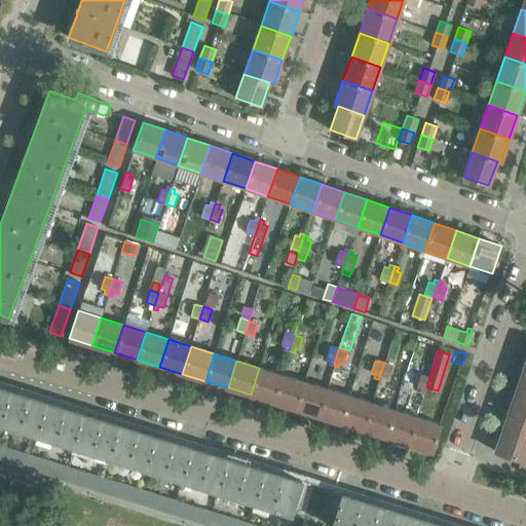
[(384,363),(378,379),(382,380),(384,376),(388,378),(391,366),(384,363)]
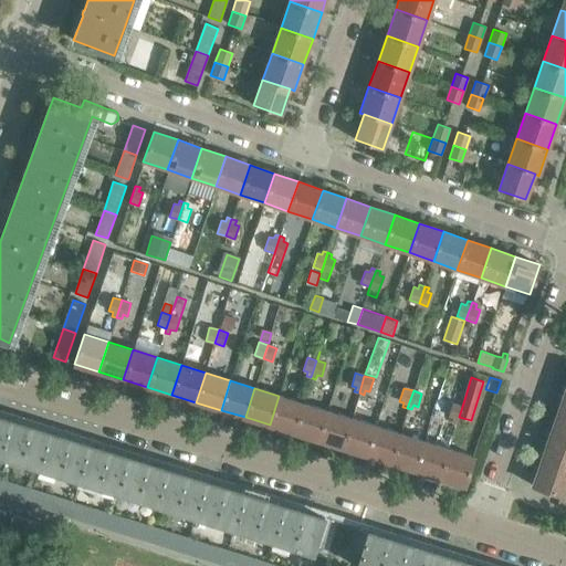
[(457,423),(459,417),(465,396),(456,392),(449,416),(453,417),(451,421),(457,423)]
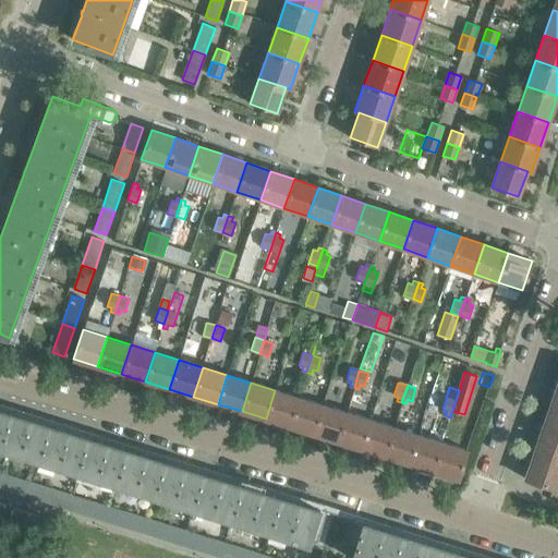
[(557,387),(556,387),(548,410),(557,412),(557,387)]
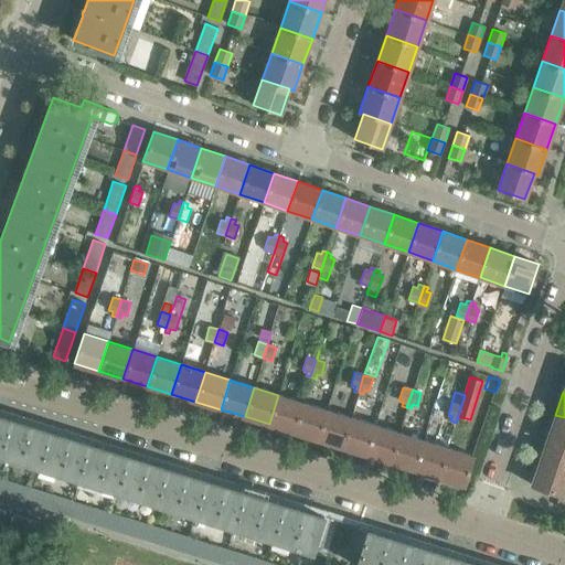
[(269,424),(294,432),(302,402),(278,395),(269,424)]
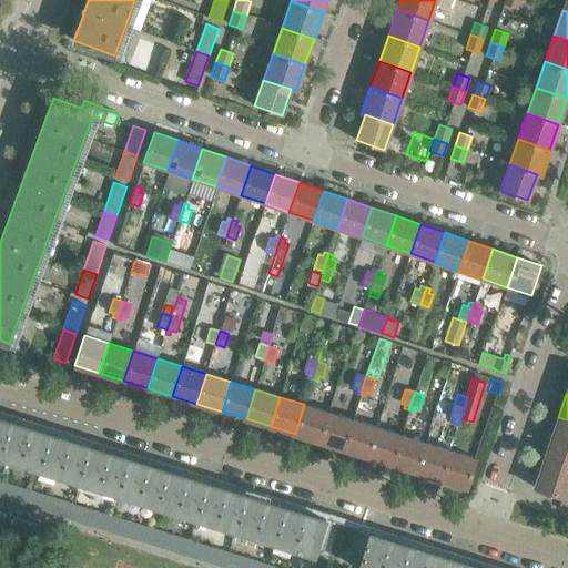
[(295,434),(320,442),(328,412),(304,404),(295,434)]
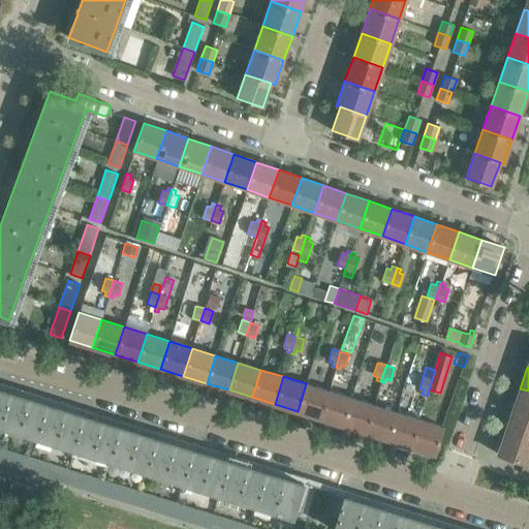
[(298,411),(320,418),(329,391),(306,383),(298,411)]
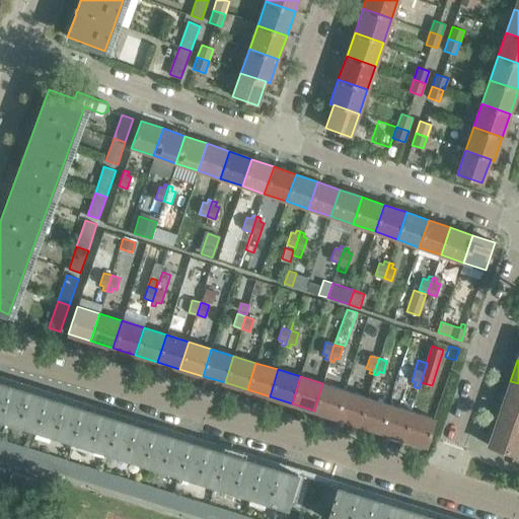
[(0,416),(10,384),(0,380),(0,416)]
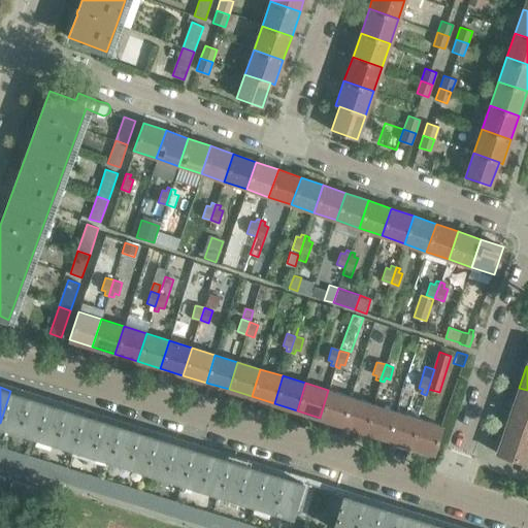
[(527,390),(519,388),(512,409),(527,415),(527,390)]
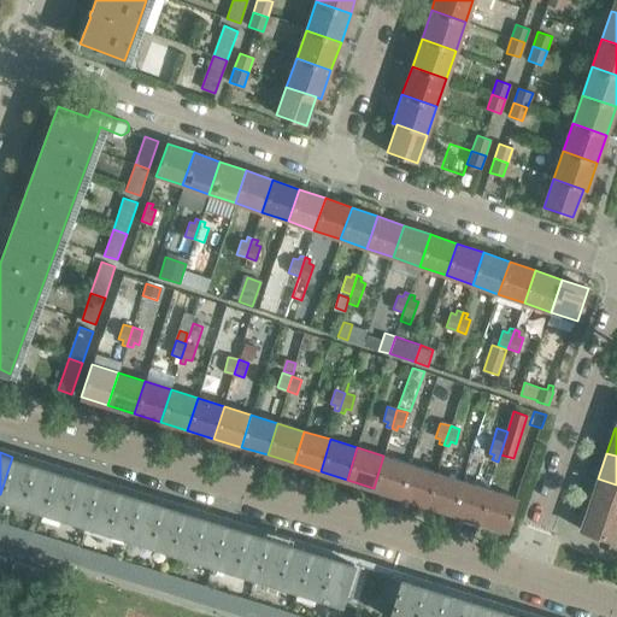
[(374,488),(400,497),(410,464),(383,456),(374,488)]
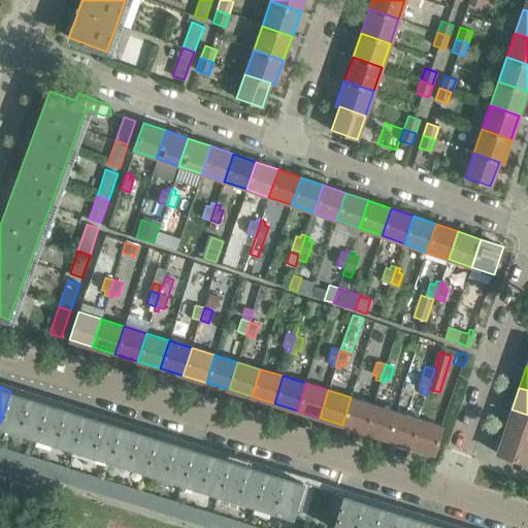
[(0,423),(0,425),(36,436),(46,402),(10,391),(0,423)]
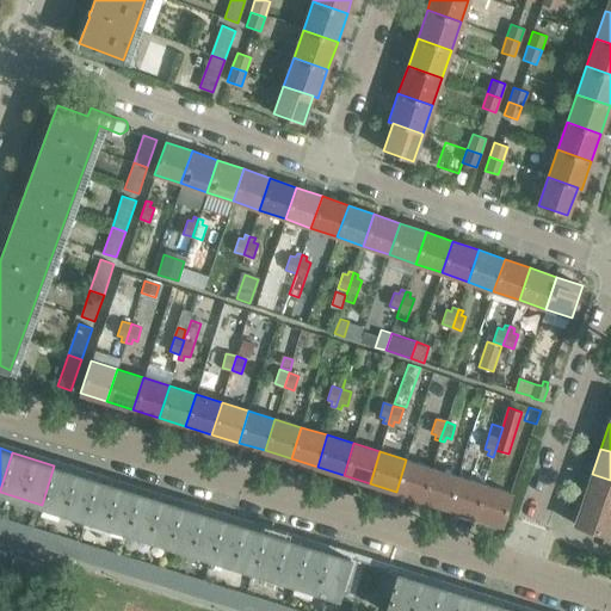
[(396,492),(423,500),(432,468),(406,460),(396,492)]
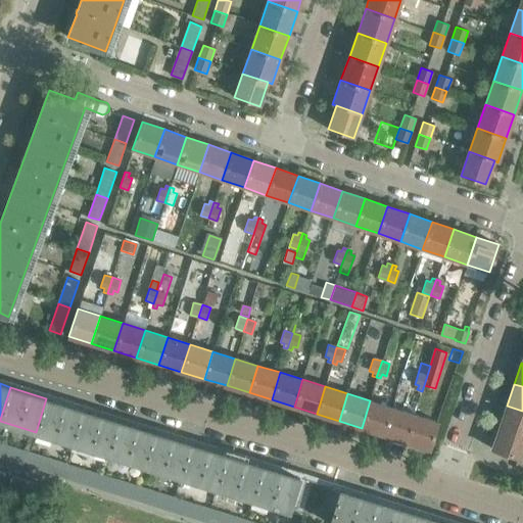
[(36,432),(72,443),(83,410),(46,398),(36,432)]
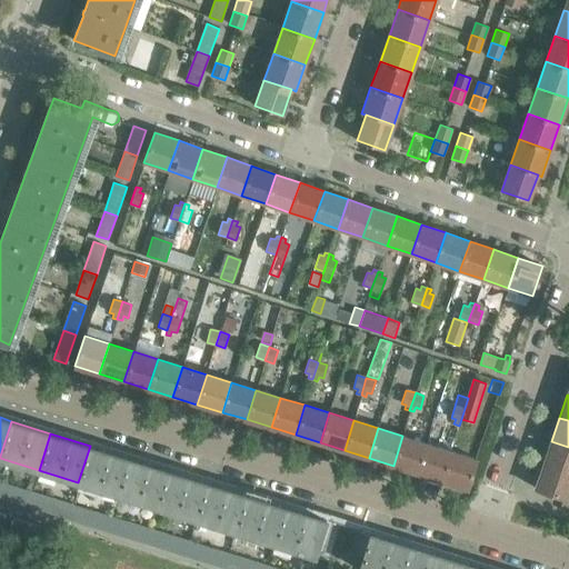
[(393,466),(418,473),(427,443),(402,436),(393,466)]
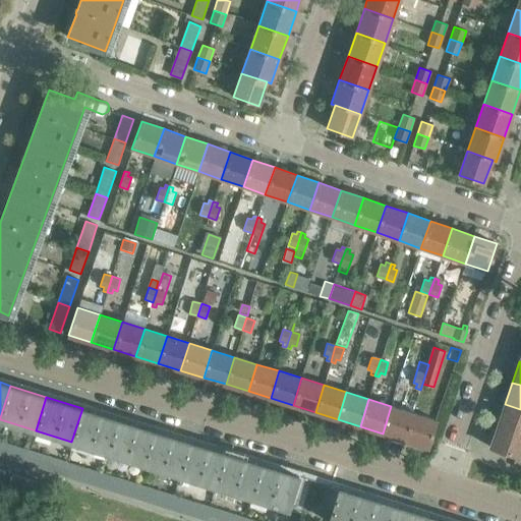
[(520,409),(505,404),(497,425),(520,432),(520,409)]
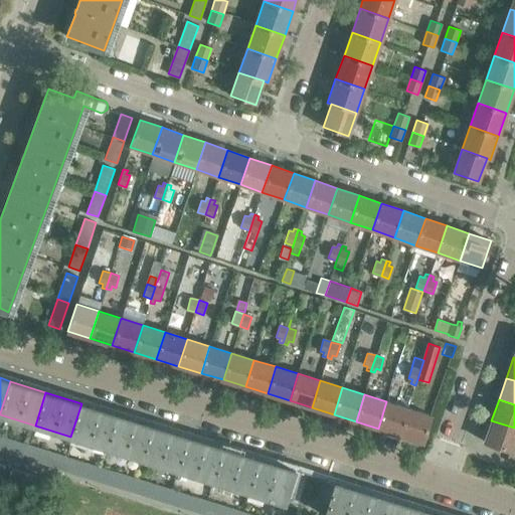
[(378,428),(400,435),(408,408),(386,401),(378,428)]
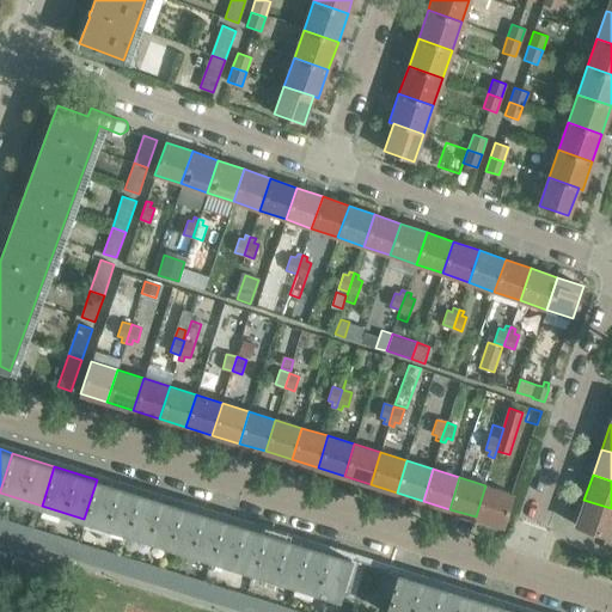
[(84,519),(127,533),(139,493),(97,479),(84,519)]
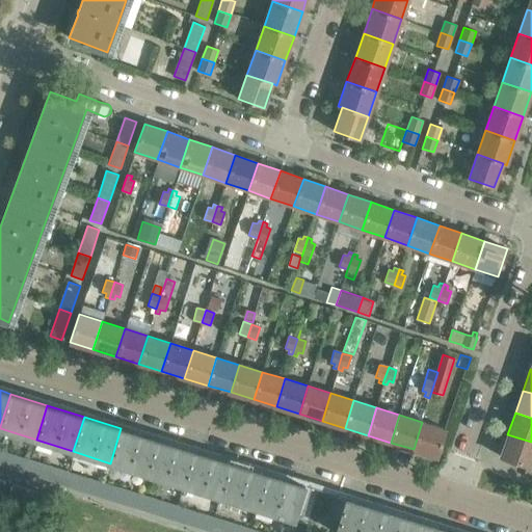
[(422,422),(414,449),(436,456),(445,429),(422,422)]
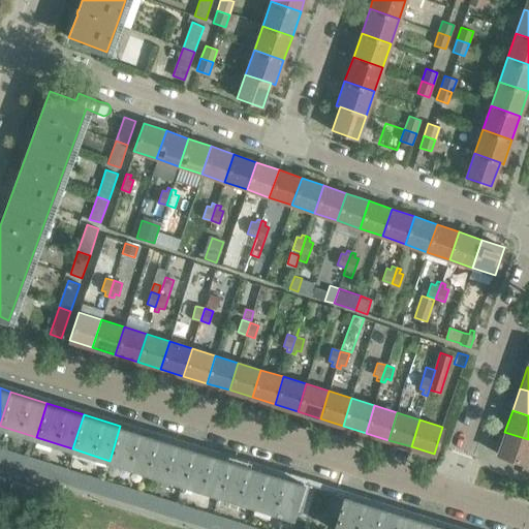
[(110,461),(146,472),(157,437),(120,426),(110,461)]
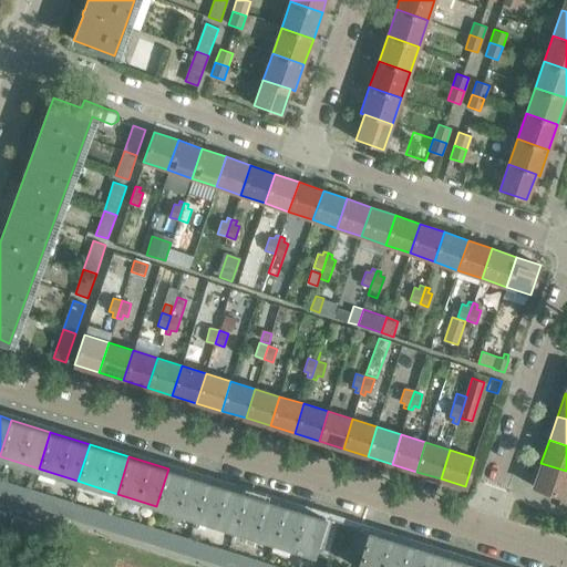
[(566,492),(566,471),(540,463),(533,486),(565,497),(566,492)]
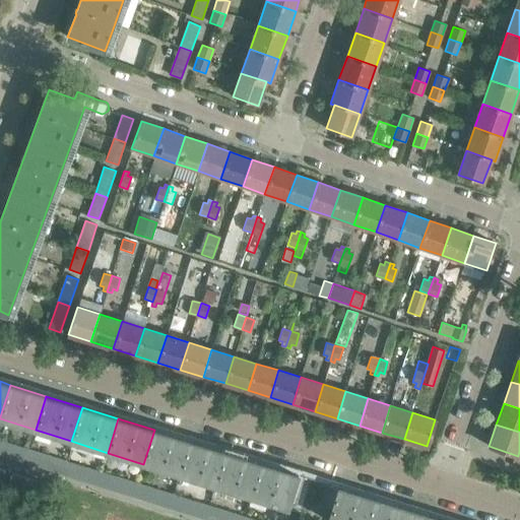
[(143,464),(180,475),(190,441),(154,430),(143,464)]
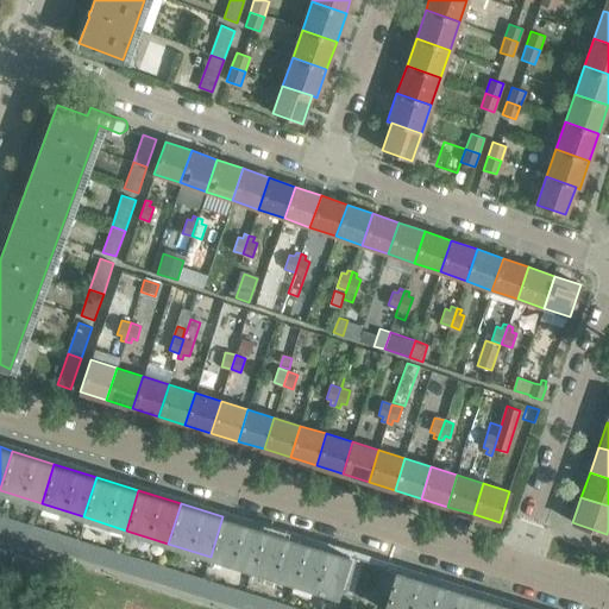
[(0,532),(30,541),(35,526),(0,515),(0,532)]
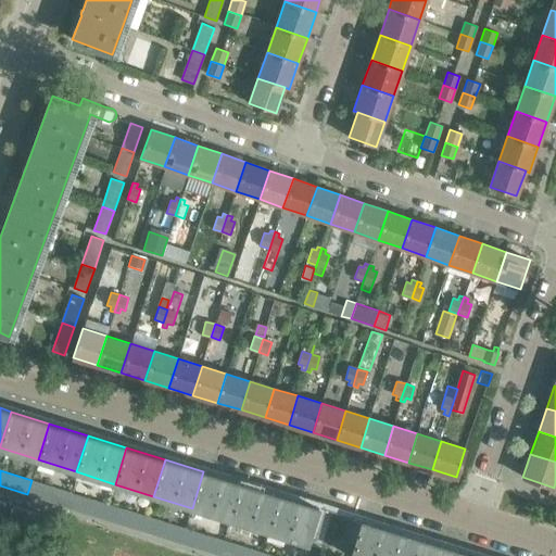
[(192,508),(230,520),(242,483),(203,471),(192,508)]
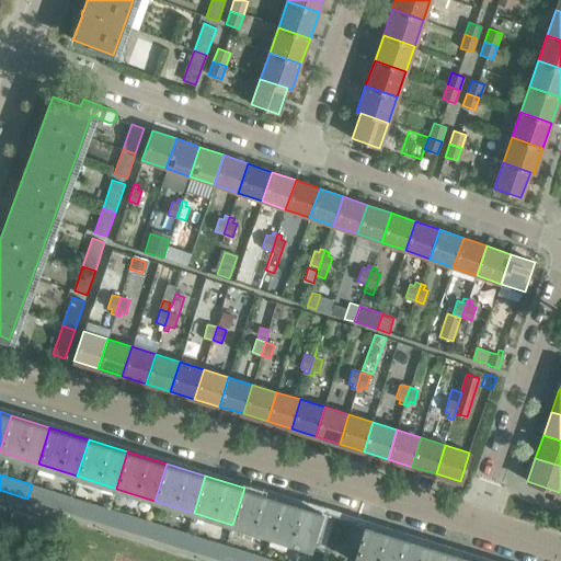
[(27,499),(66,511),(70,496),(32,484),(27,499)]
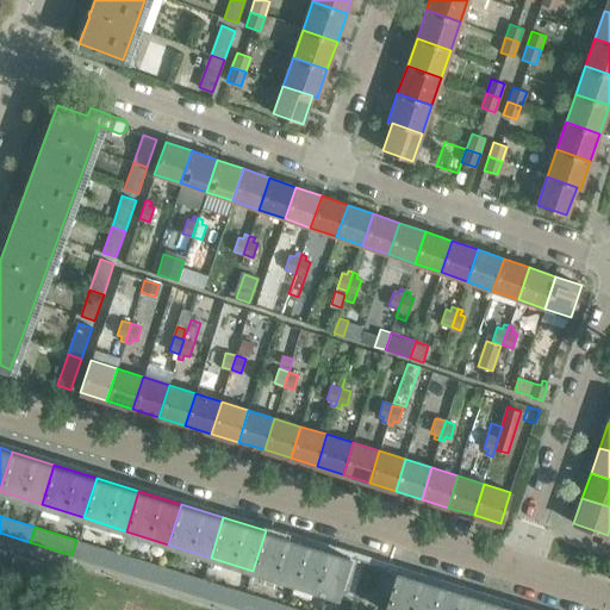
[(253,571),(296,584),(307,543),(266,530),(253,571)]
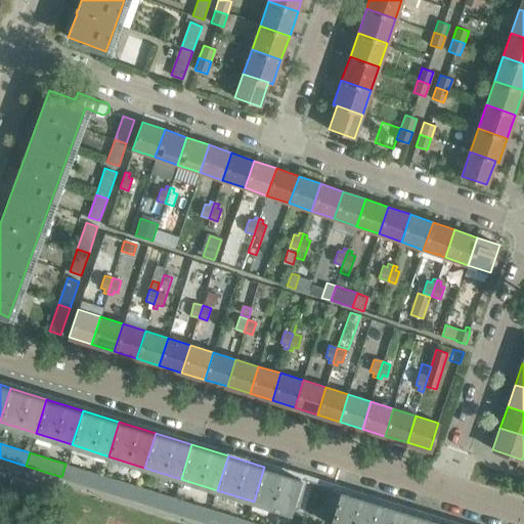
[(61,477),(98,488),(102,475),(66,464),(61,477)]
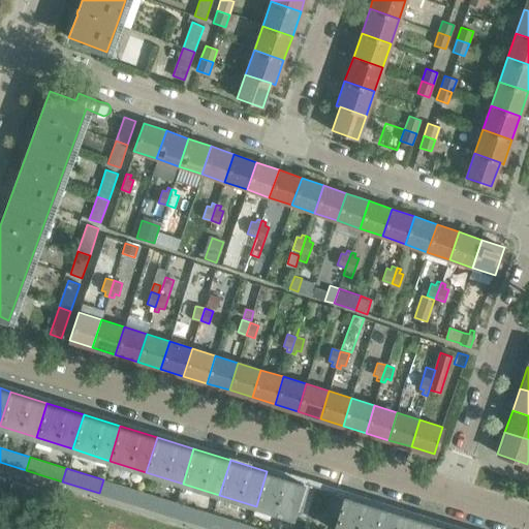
[(267,471),(256,506),(292,518),(304,483),(267,471)]
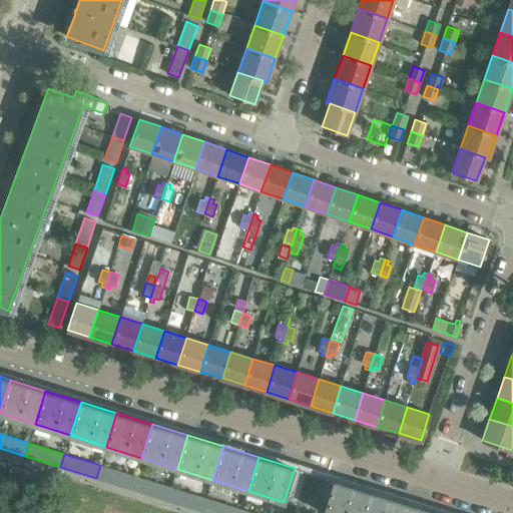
[(96,478),(131,489),(135,476),(100,465),(96,478)]
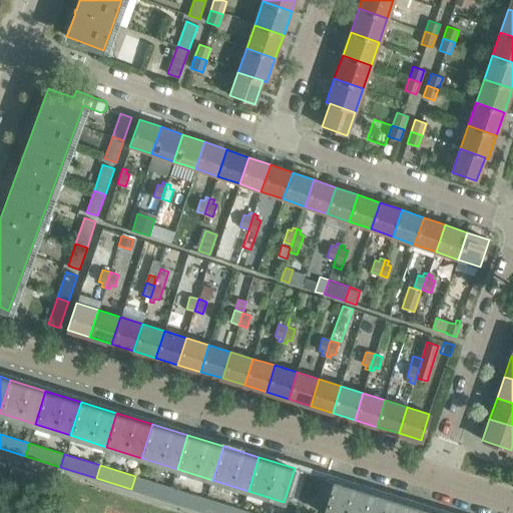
[(11,466),(6,483),(37,493),(43,476),(11,466)]
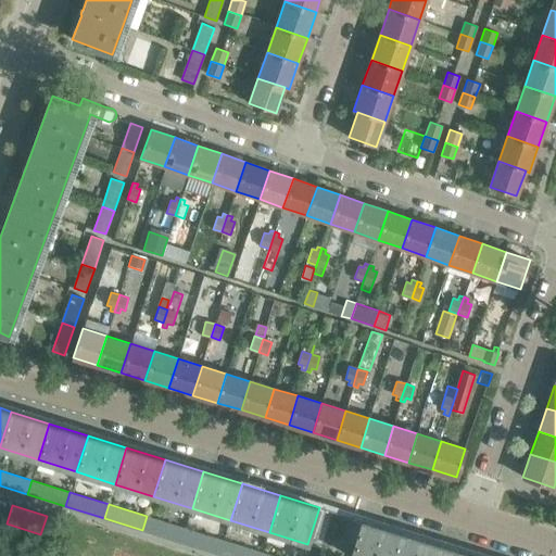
[(142,530),(181,542),(186,528),(147,516),(142,530)]
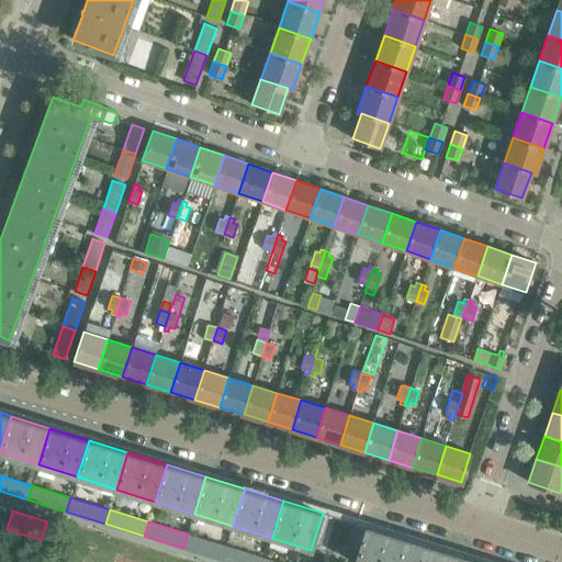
[(355,561),(397,561),(405,539),(367,526),(355,561)]
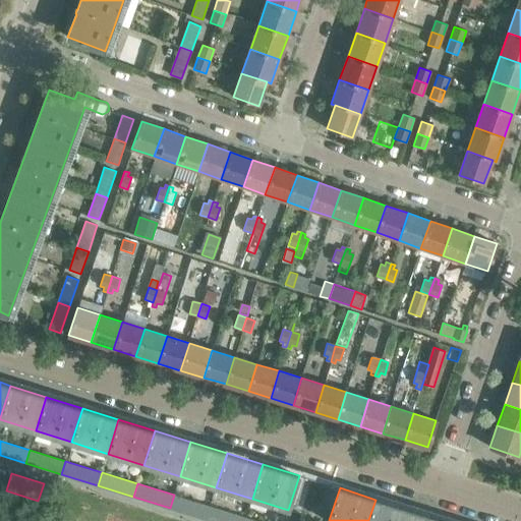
[(170,508),(206,520),(210,506),(174,495),(170,508)]
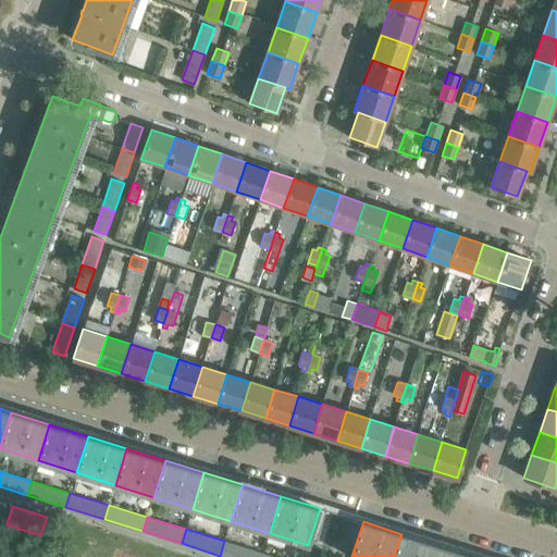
[(394,556),(436,556),(441,546),(401,534),(394,556)]
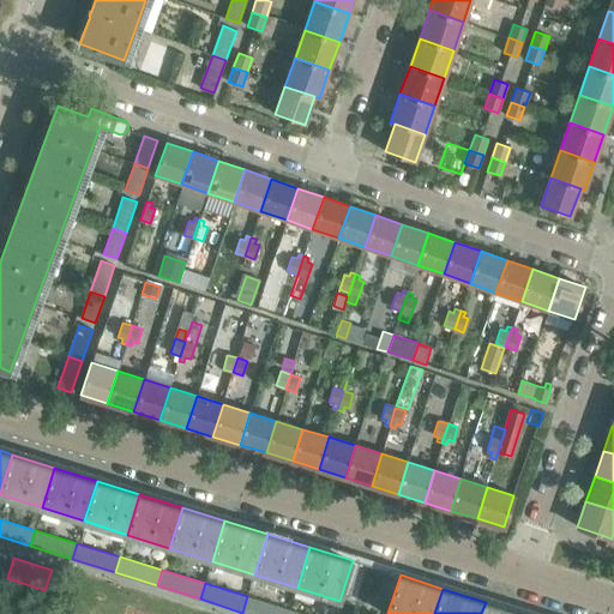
[(242,613),(248,613),(288,613),(290,611),(247,596),(242,613)]
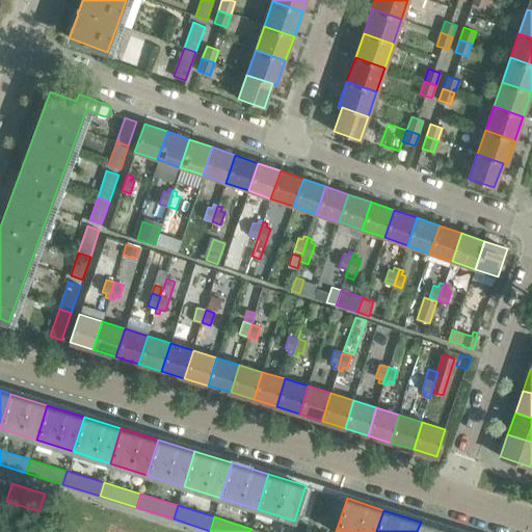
[(417,531),(454,531),(421,522),(417,531)]
